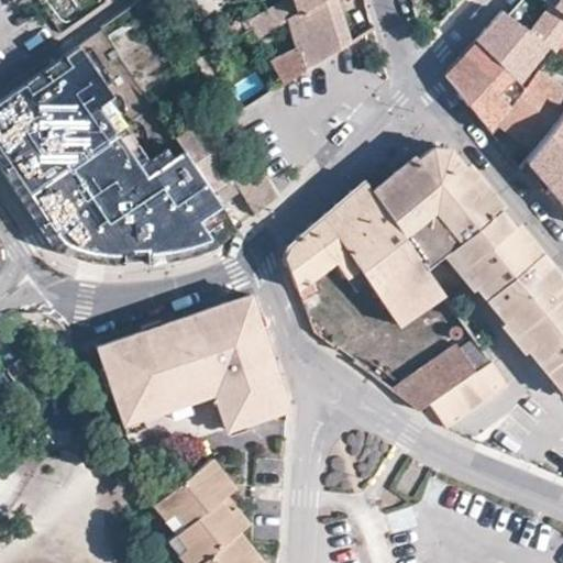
[(257,37),(287,20),(298,13),(293,0),(275,0),(247,18),(251,24),(257,37)]
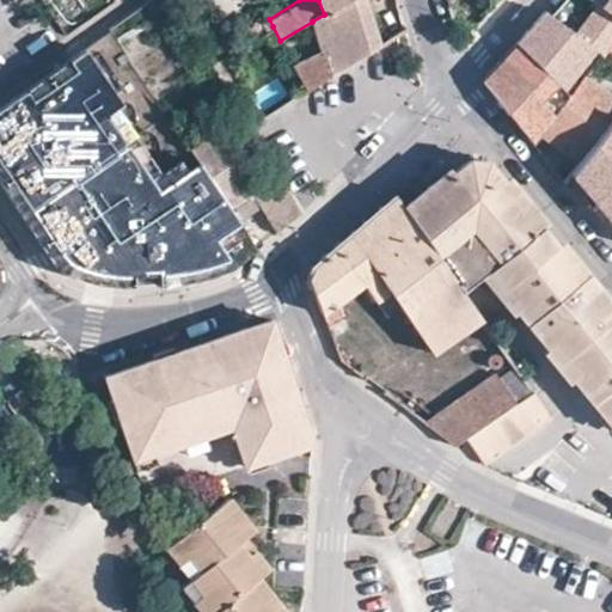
[(347,0),(324,14),(312,22),(320,51),(292,66),(305,90),(330,75),(405,29),(397,0),(347,0)]
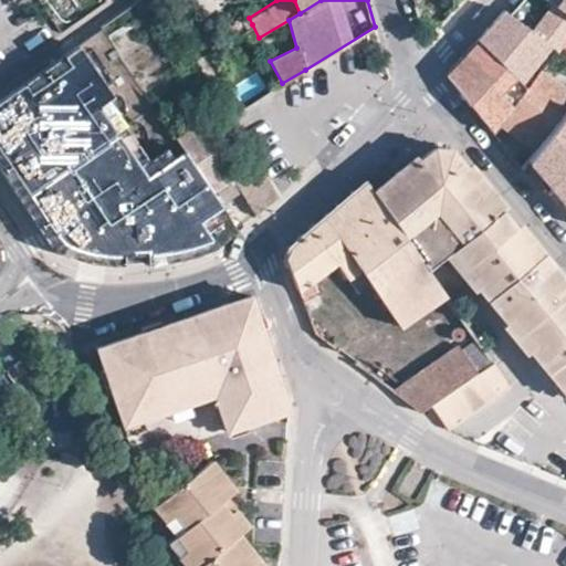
[(294,0),(300,13),(321,0),(294,0)]
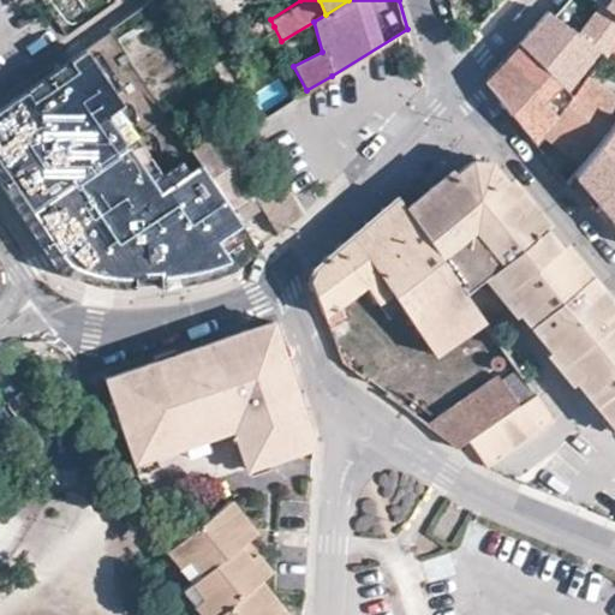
[(545,13),(517,45),(562,91),(595,49),(603,57),(604,53),(614,39),(614,17),(591,0),(571,0),(556,18),(545,13)]
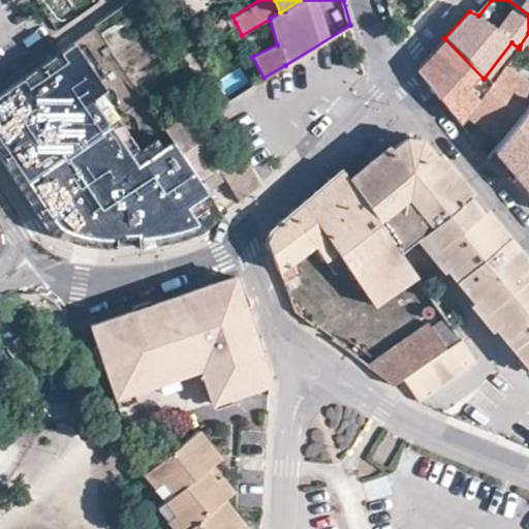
[(528,0),(508,0),(528,14),(528,0)]
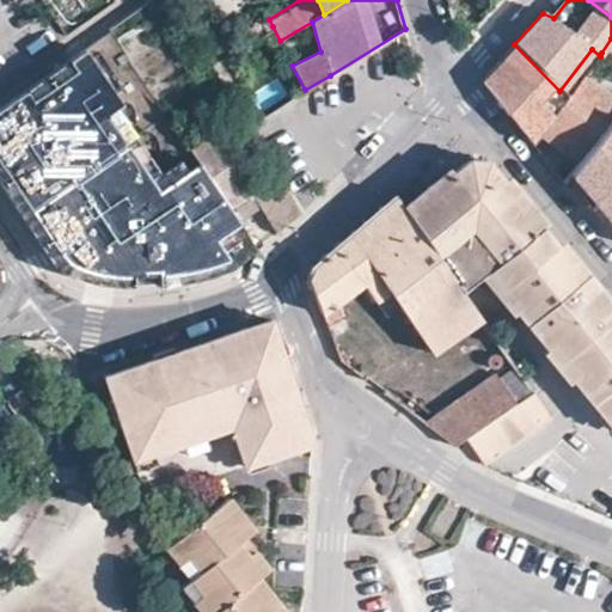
[(280,41),(273,26),(259,34),(269,48),(280,41)]
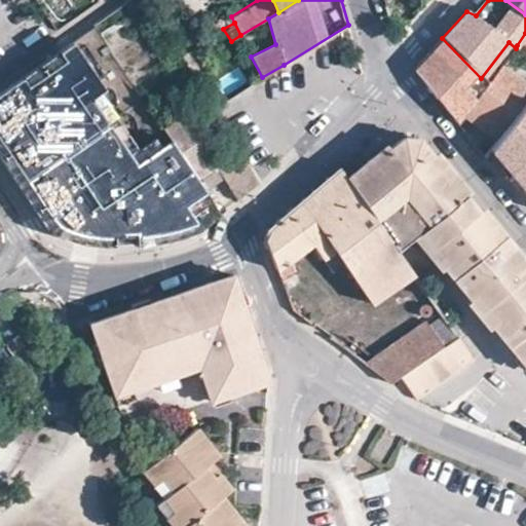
[(525,33),(517,45),(525,51),(525,33)]
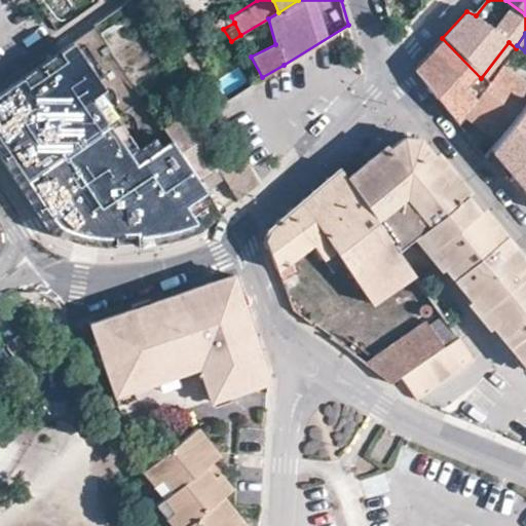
[(481,78),(442,38),(410,73),(455,127),(464,116),(488,84),(481,78)]
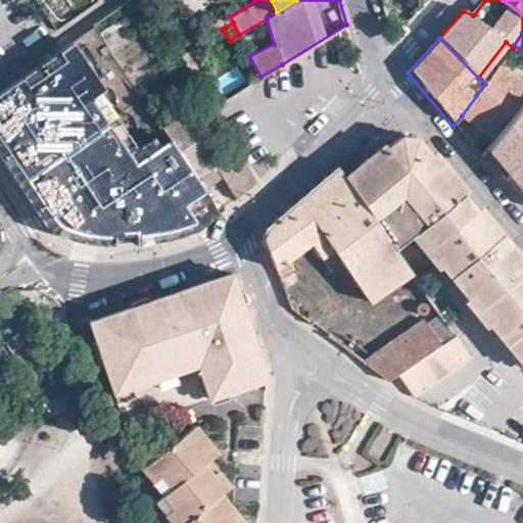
[(193,220),(214,205),(195,178),(216,164),(238,198),(257,183),(236,148),(222,157),(190,105),(160,125),(168,136),(132,160),(88,96),(101,87),(69,39),(0,88),(0,141),(50,218),(57,225),(70,230),(90,234),(104,235),(137,234),(173,228),(182,225),(193,220)]
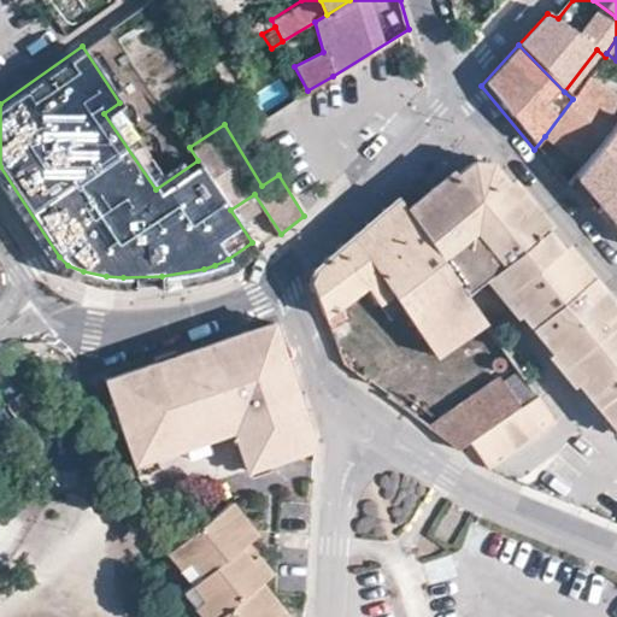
[(616,118),(616,101),(587,80),(573,99),(545,136),(582,166),(616,118)]
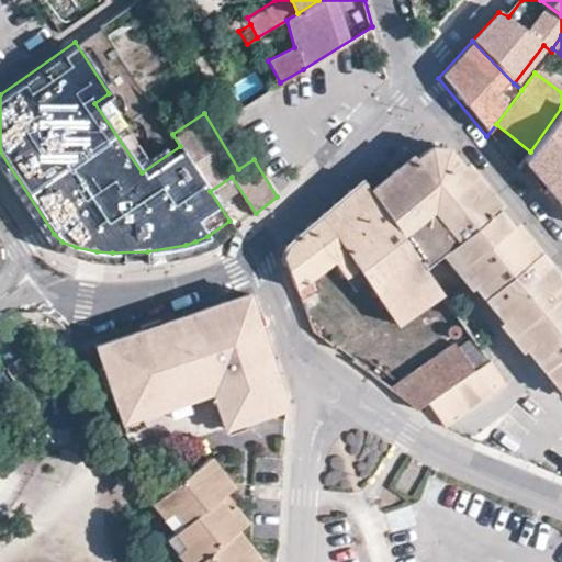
[(561,108),(530,152),(523,163),(535,177),(541,172),(552,186),(546,191),(561,210),(561,108)]
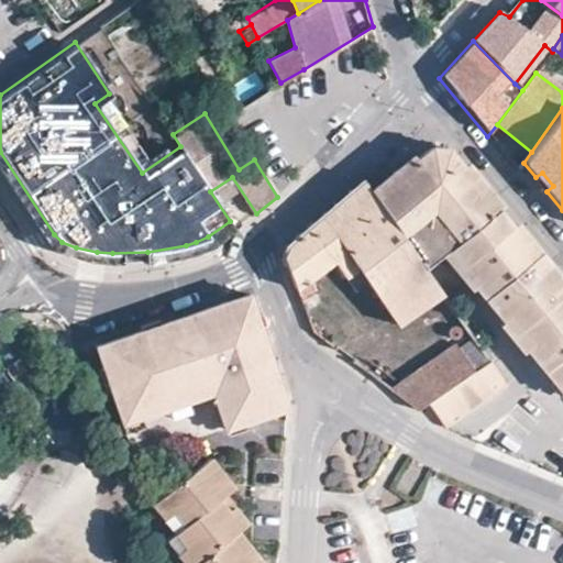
[(562,284),(556,277),(461,162),(454,166),(443,152),(429,151),(410,163),(408,159),(370,191),(427,273),(442,258),(457,244),(465,254),(457,261),(479,286),(473,290),(562,397),(562,284)]
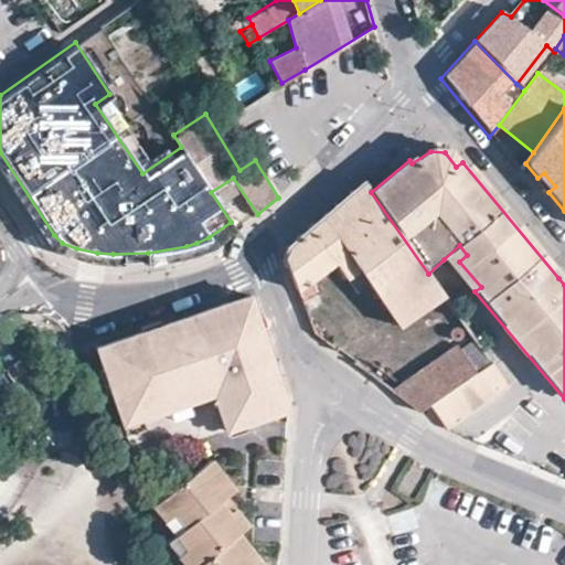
[(544,173),(537,178),(548,192),(555,187),(544,173)]
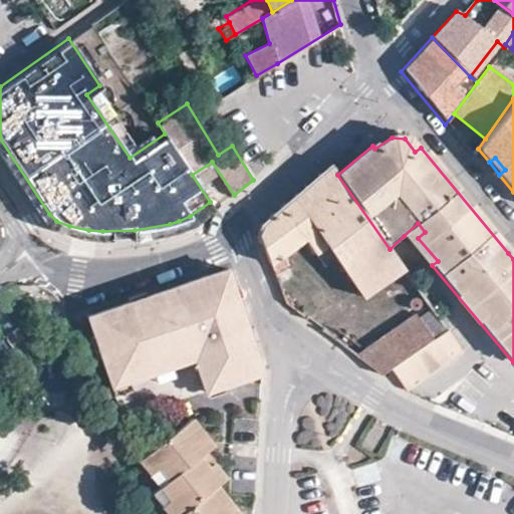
[(390,249),(337,175),(330,166),(261,225),(258,233),(270,265),(296,246),(304,240),(314,254),(326,246),(334,258),(363,298),(383,284),(403,269),(390,249)]
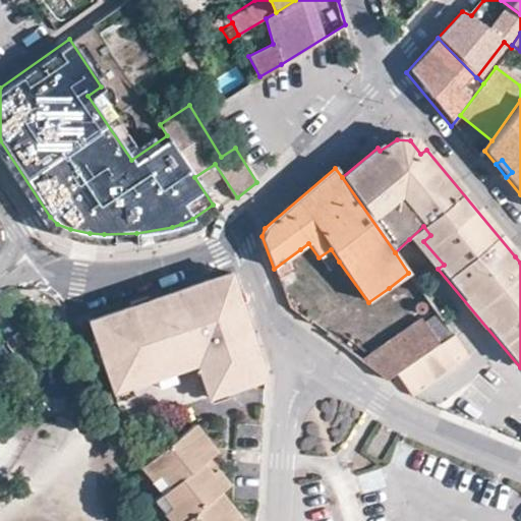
[(435,272),(438,269),(444,265),(423,241),(430,235),(423,226),(409,239),(435,272)]
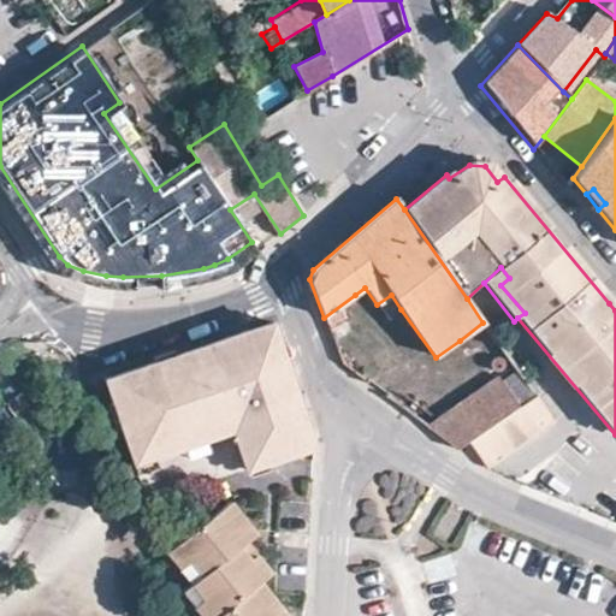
[(386,319),(401,309),(391,295),(377,304),(386,319)]
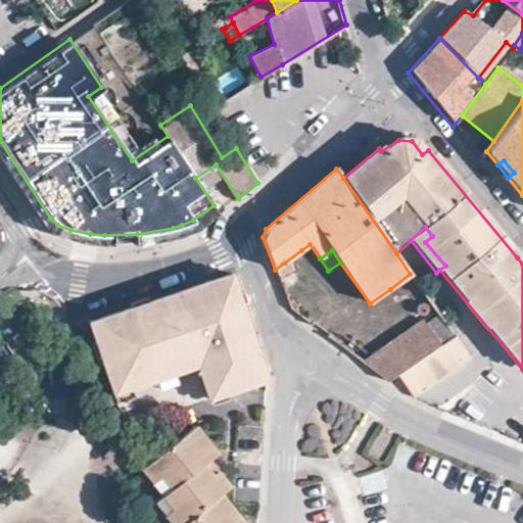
[(436,311),(410,274),(390,289),(407,310),(413,304),(424,319),(436,311)]
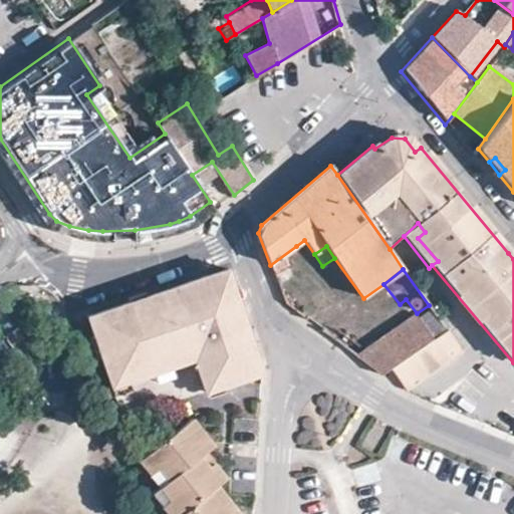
[(110,387),(129,380),(153,372),(170,367),(192,360),(205,395),(262,373),(226,270),(162,295),(88,316),(105,371),(110,387)]
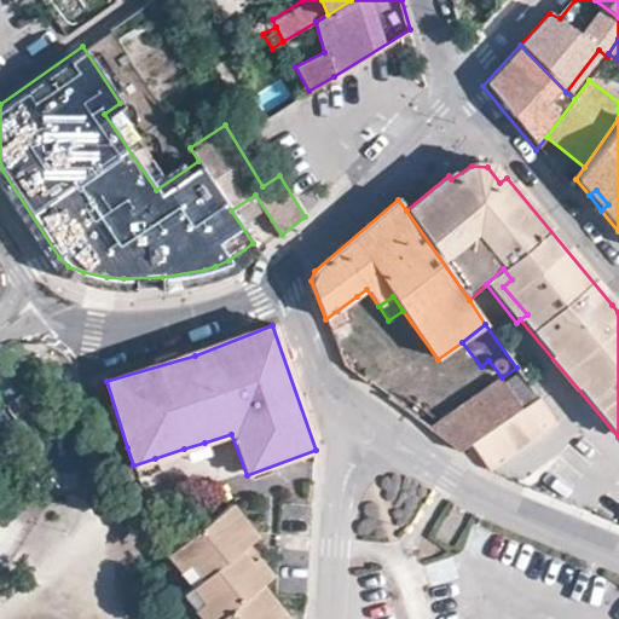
[(362,382),(370,371),(350,343),(336,350),(343,368),(362,382)]
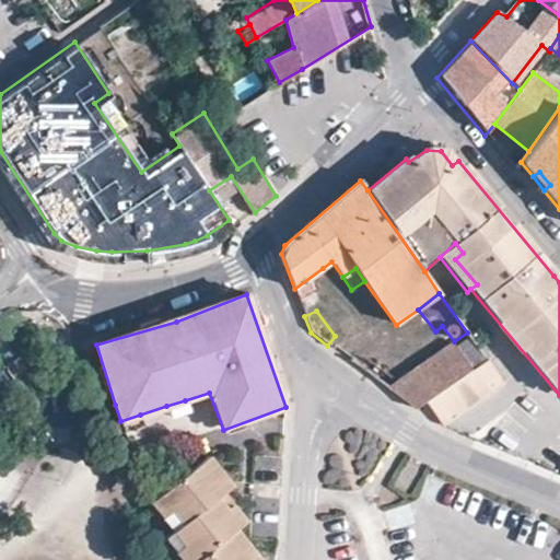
[(467,333),(454,341),(396,382),(385,373),(378,384),(415,410),(427,403),(486,359),(467,333)]
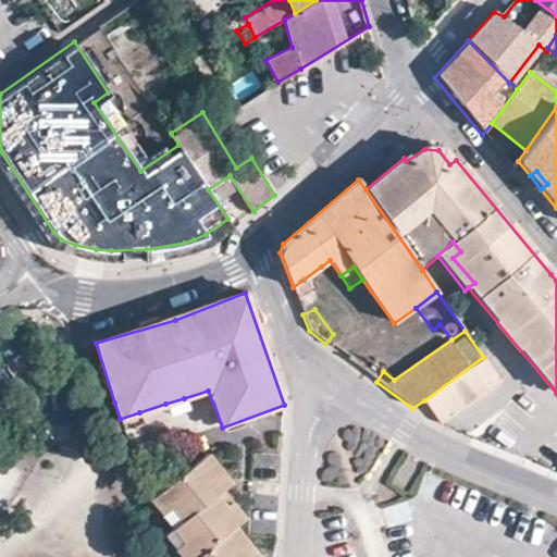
[(483,357),(424,400),(438,423),(498,379),(483,357)]
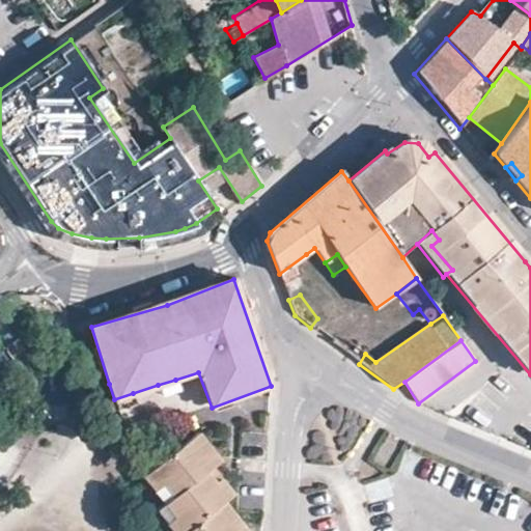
[(178,388),(175,380),(158,385),(161,394),(178,388)]
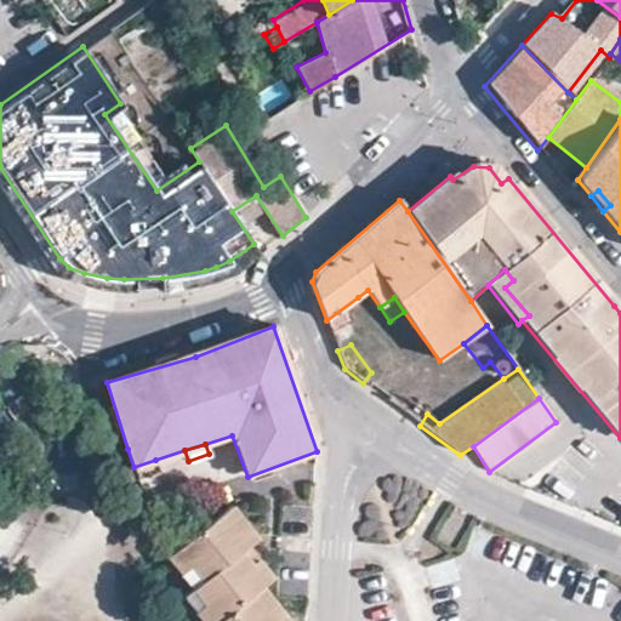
[(159,469),(155,460),(134,467),(132,467),(137,478),(159,469)]
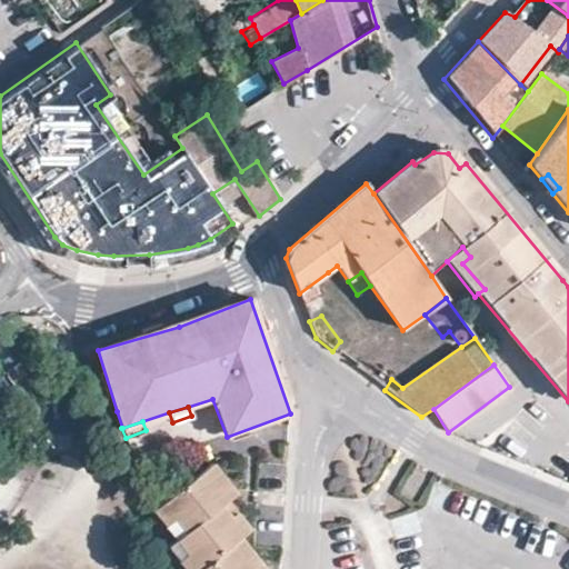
[(220,506),(226,500),(235,493),(211,465),(155,510),(157,517),(158,516),(159,515),(168,509),(187,532),(177,540),(198,563),(198,565),(192,568),(260,568),(263,567),(240,539),(250,530),(238,516),(231,520),(220,506)]
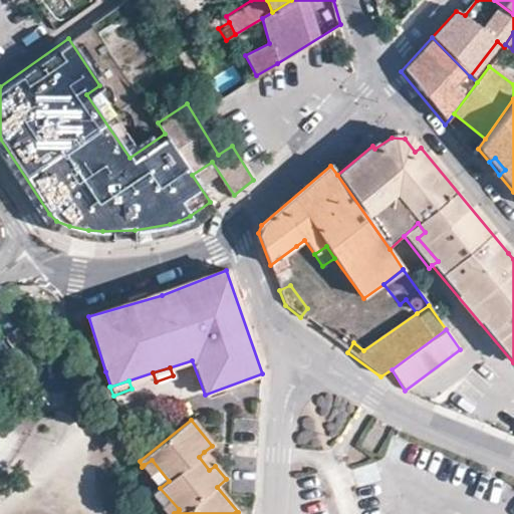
[(215,466),(204,452),(199,457),(209,470),(215,466)]
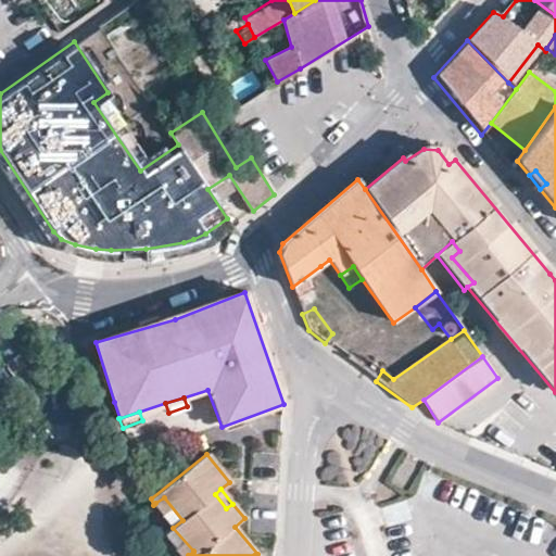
[(154,504),(173,528),(182,520),(164,497),(155,503),(154,504)]
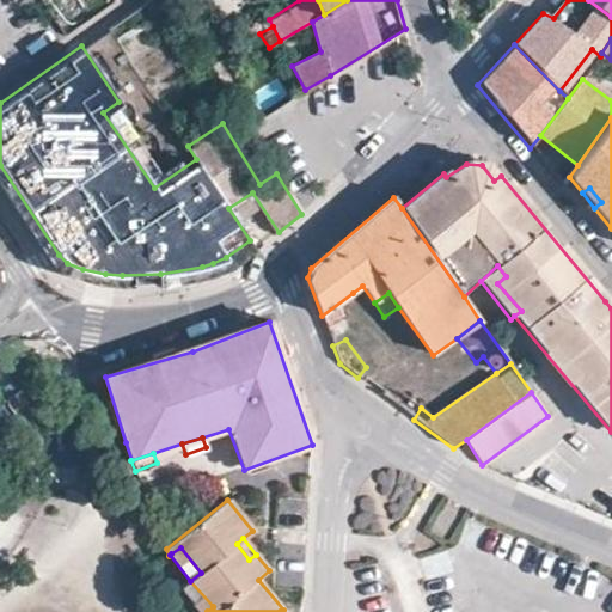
[(182,588),(202,611),(207,611),(213,607),(213,606),(190,581),(182,588)]
